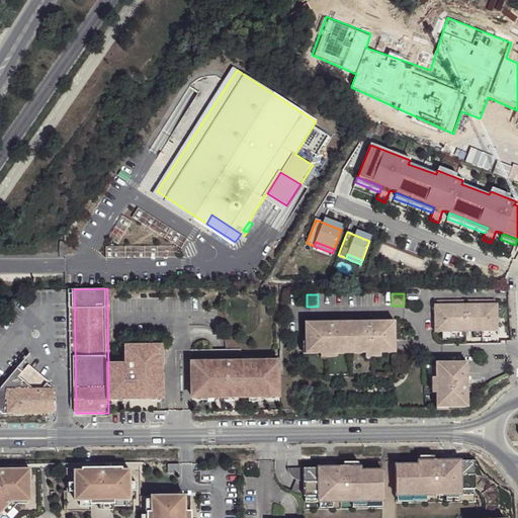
[(498,332),(497,304),(494,304),(488,304),(488,299),(473,299),(473,304),(467,304),(462,304),(456,304),(456,299),(442,299),(442,305),(436,305),(433,305),(434,332),(441,332),(458,332),(472,332),(490,332),(498,332)]
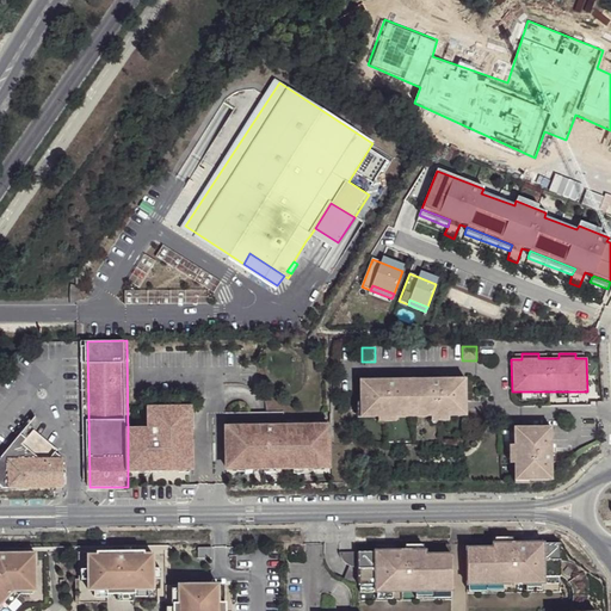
[(360,380),(360,412),(469,411),(468,378),(450,377),(450,383),(442,383),(442,381),(433,381),(433,378),(396,380),(396,381),(388,382),(388,384),(380,384),(380,378),(360,380)]
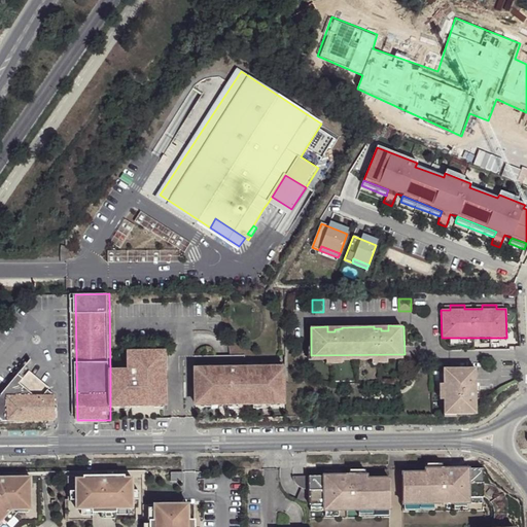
[(118,373),(110,373),(110,407),(119,407),(119,403),(126,403),(126,407),(134,407),(134,403),(140,403),(140,407),(157,407),(157,405),(166,403),(166,373),(167,372),(167,354),(130,354),(130,373),(126,373),(126,376),(118,376),(118,373)]
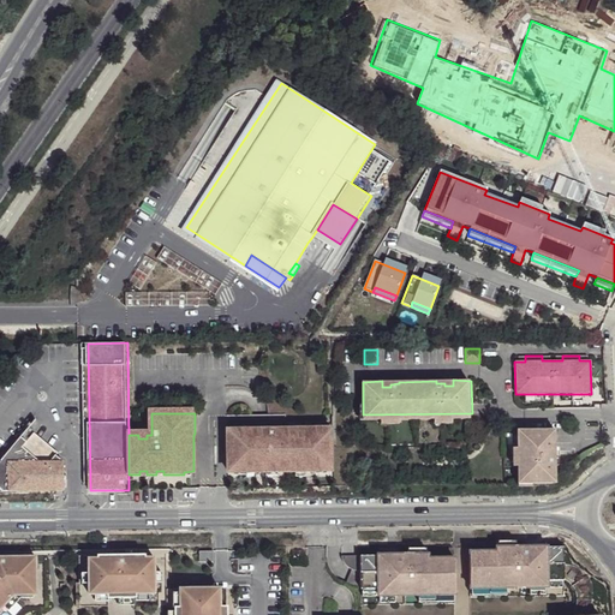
[(472,413),(363,415),(363,419),(382,419),(382,424),(401,424),(401,419),(435,419),(435,423),(454,423),(454,418),(472,418),(472,413)]
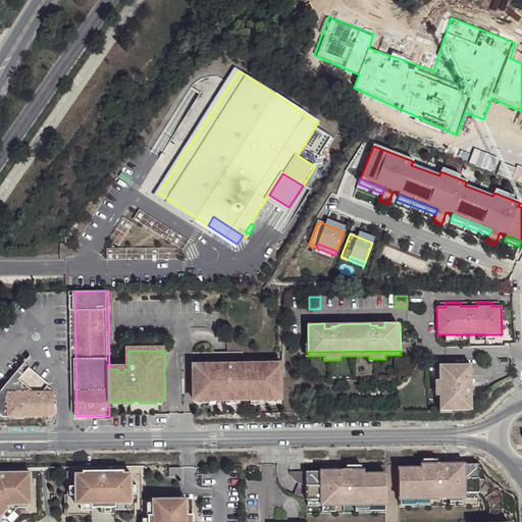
[(195,367),(195,400),(210,400),(210,402),(228,401),(228,400),(237,400),(237,402),(270,401),(270,399),(284,399),(284,366),(269,366),(269,364),(260,364),(260,366),(252,366),(252,364),(210,365),(210,367),(195,367)]
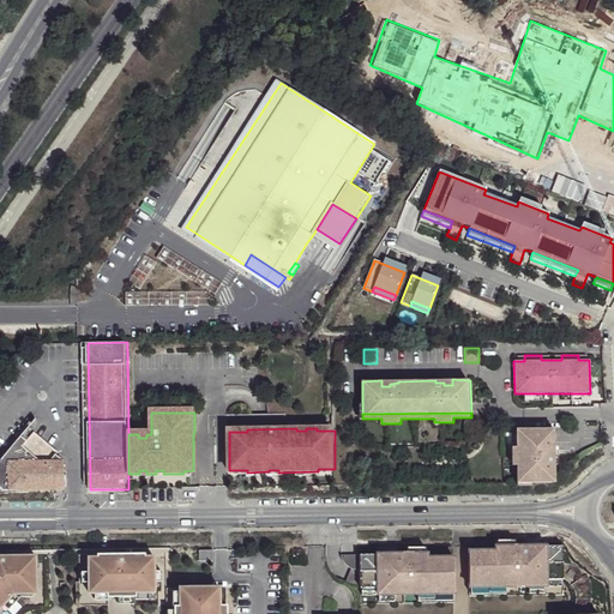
[(524,482),(558,482),(558,464),(560,464),(560,455),(552,455),(552,446),(557,446),(557,428),(523,429),(524,482)]
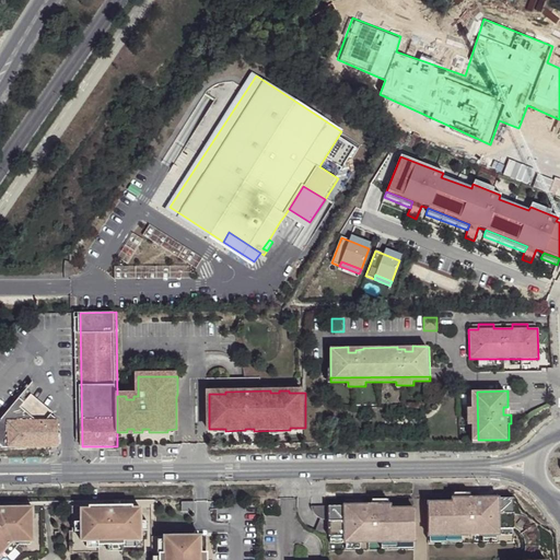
[(473,424),(474,440),(478,440),(477,392),(473,392),(473,408),(468,408),(468,424),(473,424)]
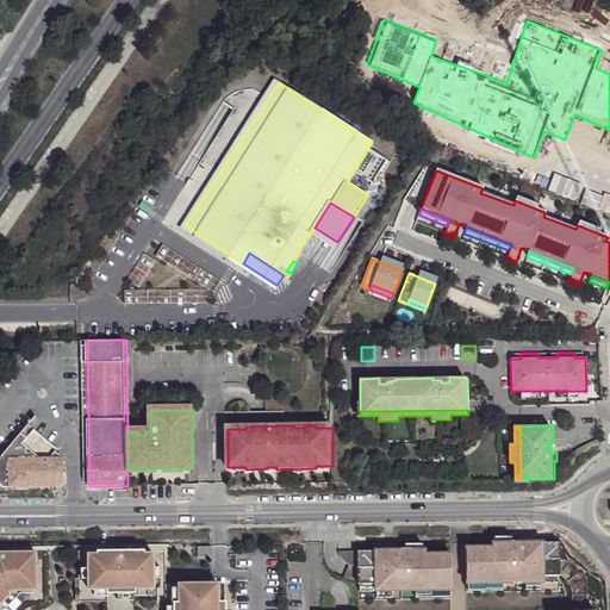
[(0,483),(5,487),(66,486),(66,474),(66,459),(58,453),(29,428),(0,460),(0,483)]
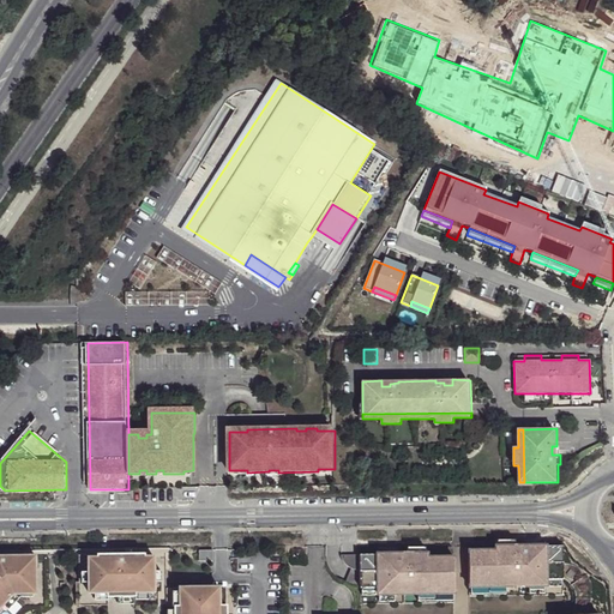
[(495,552),(469,552),(470,588),(471,589),(507,588),(530,587),(546,587),(547,587),(547,581),(549,581),(564,579),(565,579),(564,547),(546,547),(535,547),(535,551),(528,551),(528,547),(516,547),(498,548),(495,548),(495,552)]
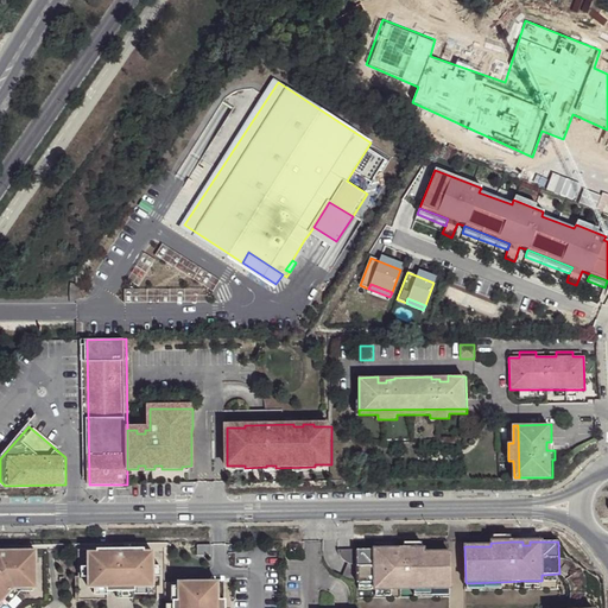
[(394,543),(379,543),(379,549),(386,549),(386,552),(393,552),(393,549),(394,549),(394,543)]
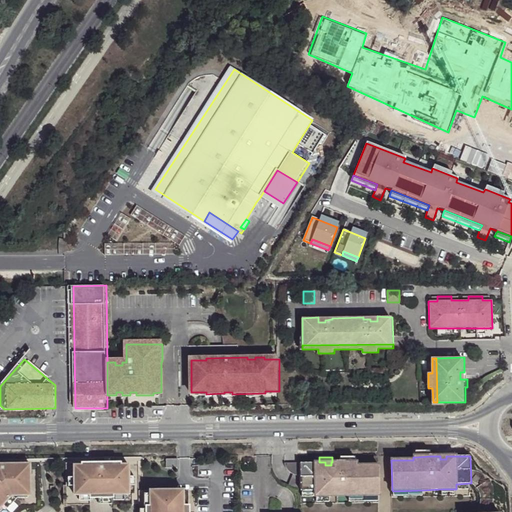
[(177,459),(166,459),(166,468),(177,468),(177,459)]
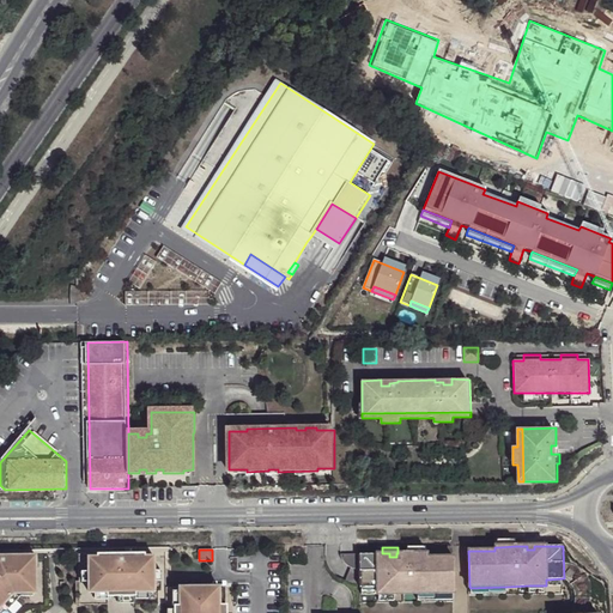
[(382,553),(341,554),(341,558),(343,562),(344,565),(346,568),(349,569),(351,570),(353,571),(357,571),(359,571),(360,571),(360,584),(360,588),(363,588),(377,588),(378,588),(380,594),(381,594),(395,594),(419,593),(455,593),(457,593),(456,557),(429,557),(429,553),(428,552),(410,553),(398,553),(396,553),(396,557),(389,557),(389,553),(382,553)]
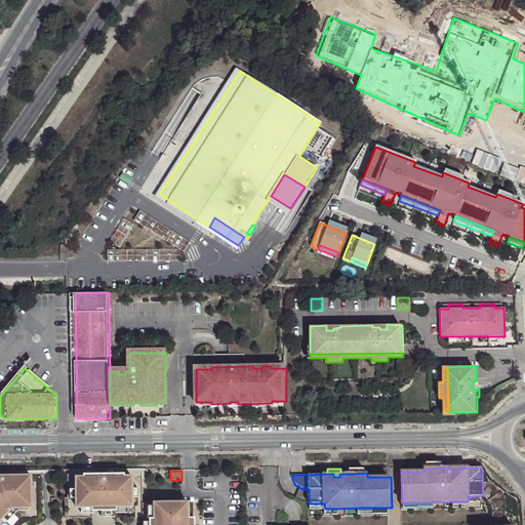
[(84,477),(76,477),(76,490),(76,498),(76,508),(81,508),(92,508),(92,511),(102,511),(115,511),(117,511),(117,507),(127,507),(132,507),(132,503),(132,497),(132,489),(132,477),(124,477),(124,474),(84,475),(84,477)]
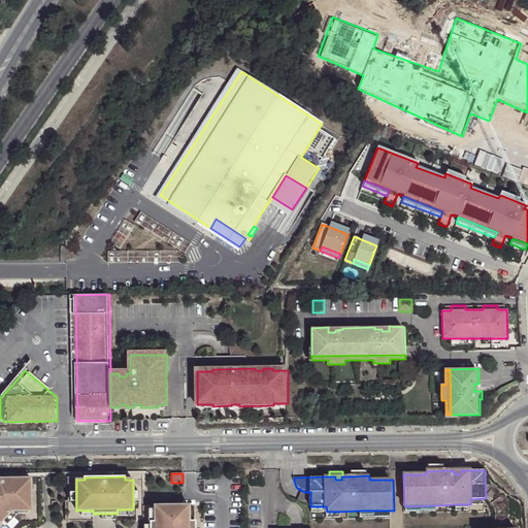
[(0,477),(0,523),(11,510),(14,506),(31,506),(31,477),(0,477)]
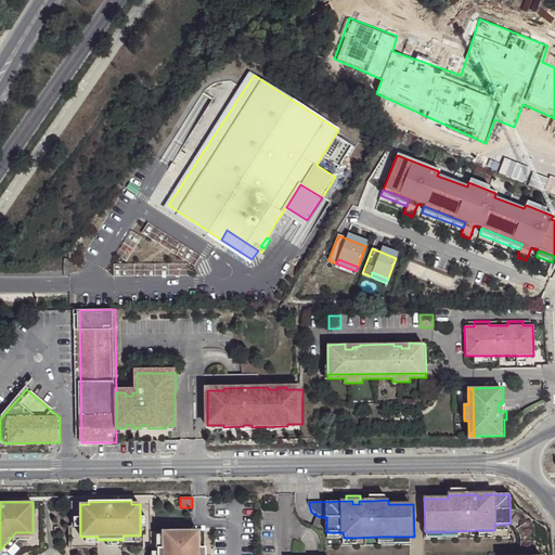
[(320,517),(318,516),(313,526),(317,528),(320,529),(324,529),(326,529),(326,517),(325,517),(323,517),(320,517)]
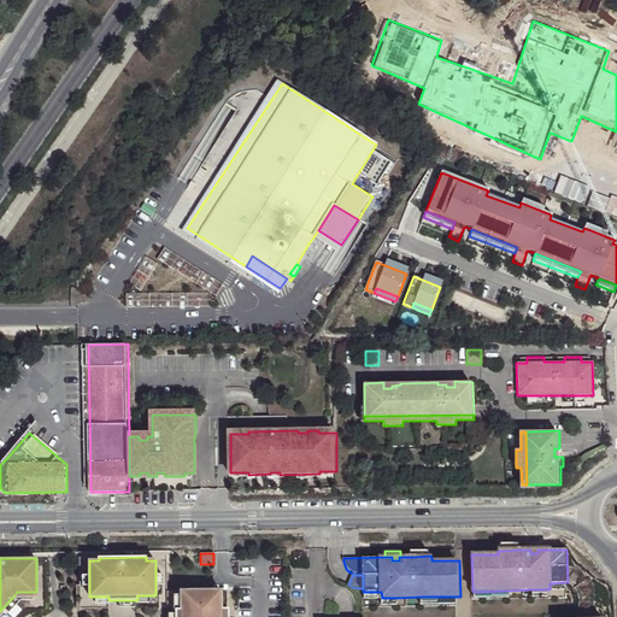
[(566,582),(552,583),(552,597),(566,597),(566,582)]
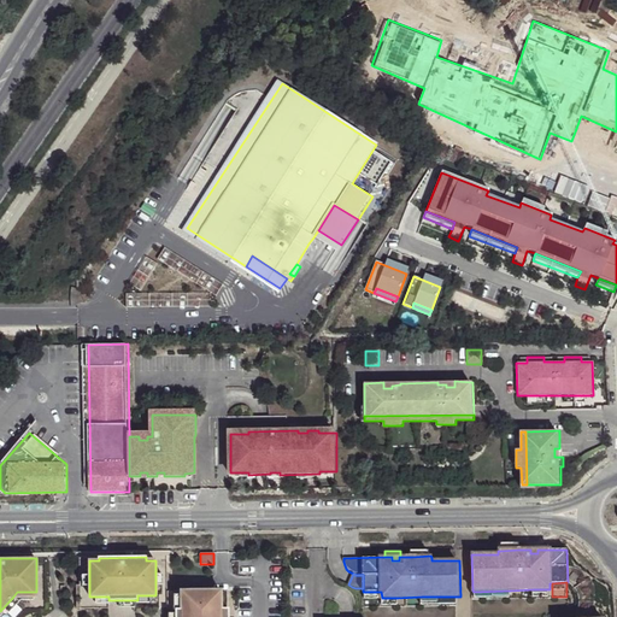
[(199,592),(181,592),(181,595),(181,611),(175,611),(175,615),(175,616),(228,616),(228,610),(221,610),(221,592),(199,592)]
